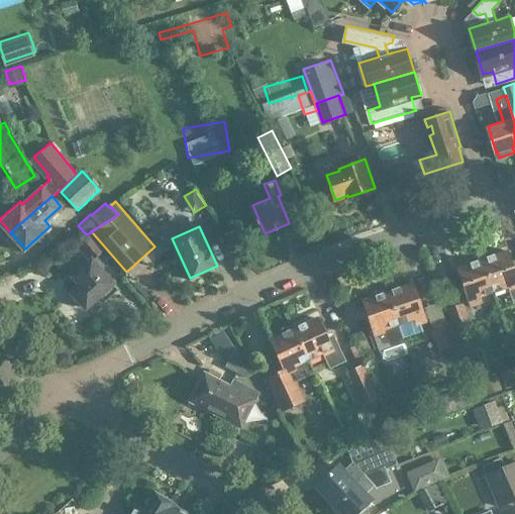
[(106,248),(92,232),(86,234),(87,235),(78,243),(93,261),(75,277),(83,285),(76,292),(78,303),(77,304),(78,304),(88,307),(101,295),(107,301),(120,290),(101,269),(106,265),(99,255),(106,248)]
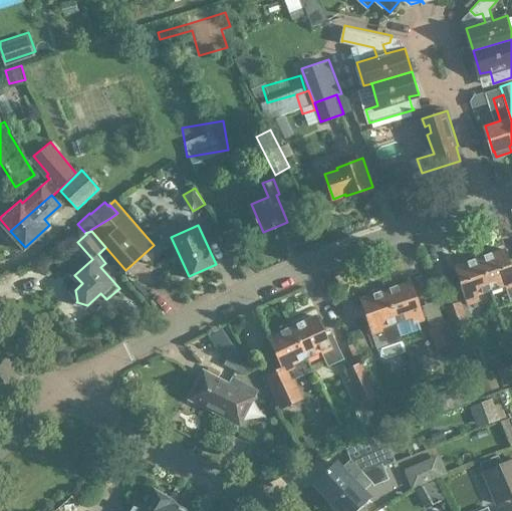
[(503,251),(478,260),(489,291),(504,286),(504,287),(503,287),(507,298),(511,296),(511,275),(503,251)]
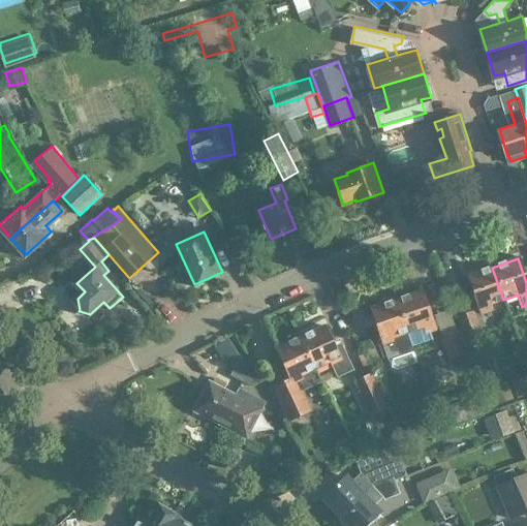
[(503,300),(492,268),(466,276),(479,314),(489,311),(487,305),(503,300)]
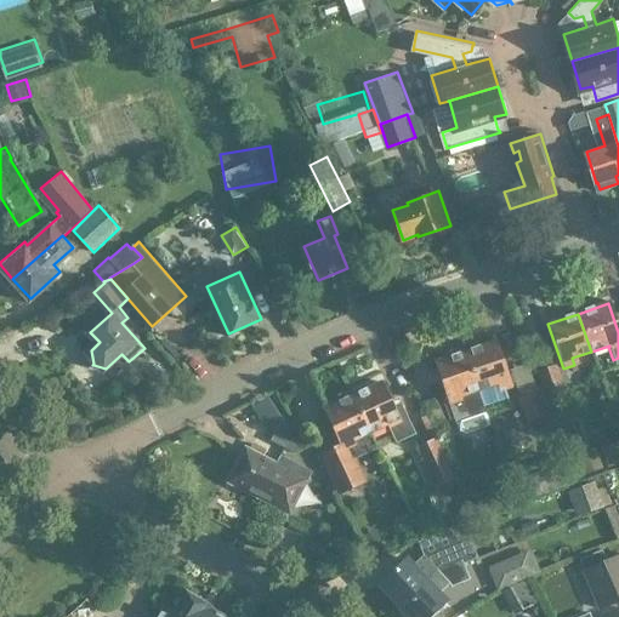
[(69,341),(68,315),(54,315),(54,341),(69,341)]
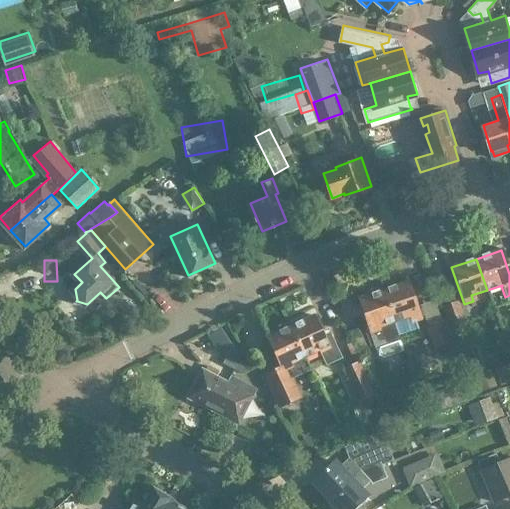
[(420,327),(418,320),(421,319),(408,282),(382,291),(397,330),(399,334),(420,327)]
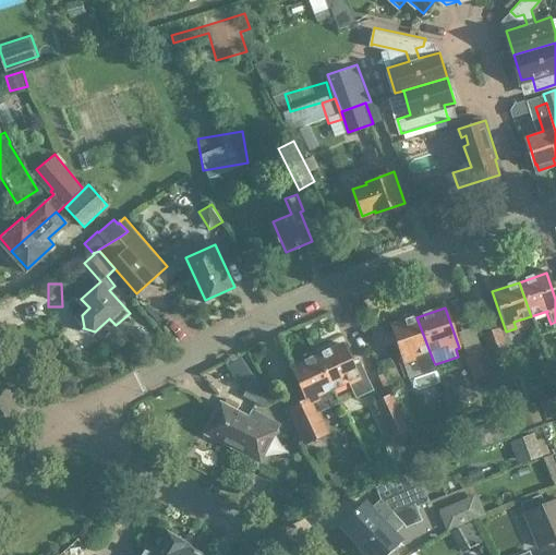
[(390,326),(401,360),(397,361),(401,374),(406,372),(412,389),(415,390),(440,383),(435,364),(433,360),(417,317),(390,326)]
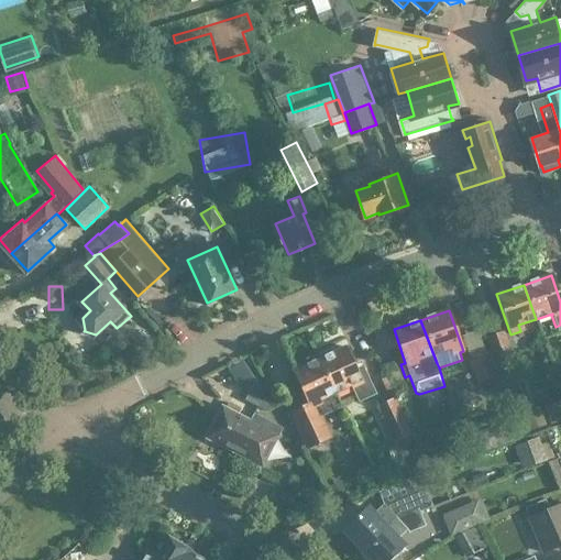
[(515,358),(505,329),(487,335),(498,364),(515,358)]
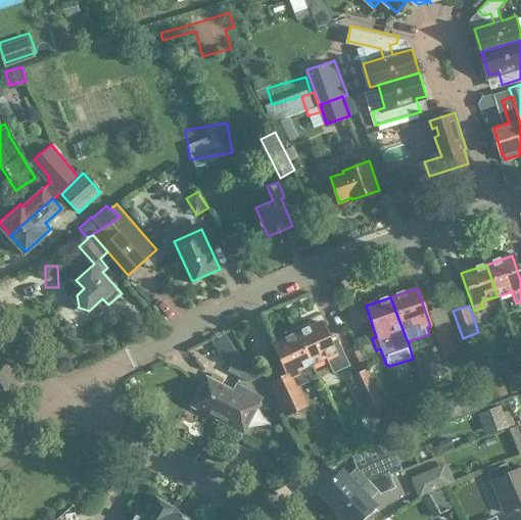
[(198,327),(187,336),(199,352),(212,342),(218,348),(231,337),(218,320),(202,332),(198,327)]
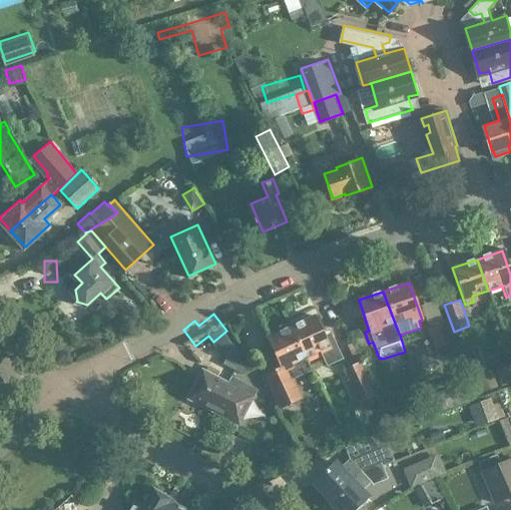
[(314,317),(290,329),(305,357),(320,350),(327,366),(342,359),(327,330),(322,333),(314,317)]
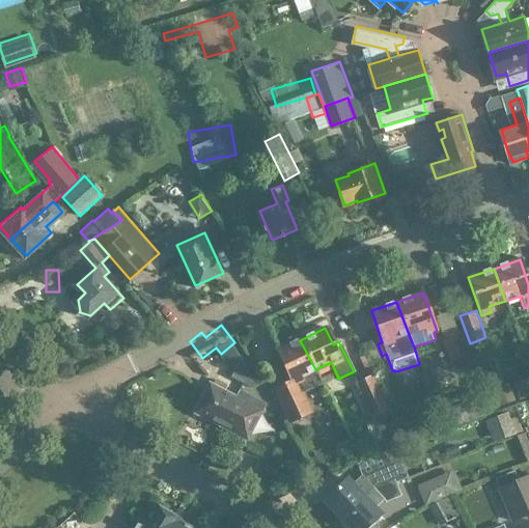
[(452,359),(472,353),(463,328),(460,329),(445,334),(443,335),(452,360),(452,359)]
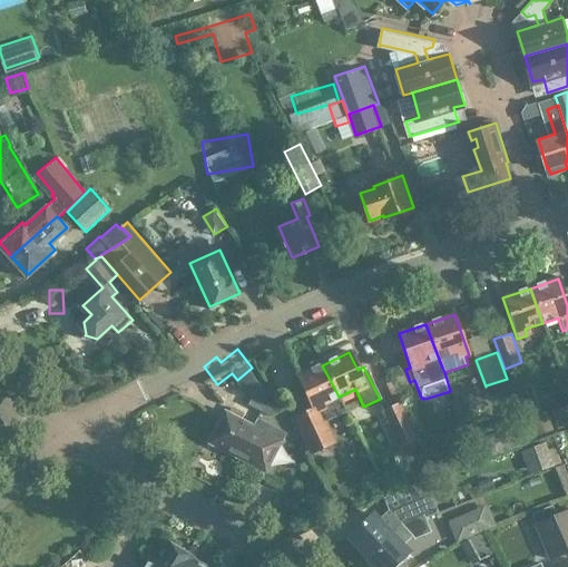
[(295,379),(311,408),(294,416),(312,453),(336,441),(326,420),(345,411),(339,398),(339,397),(322,365),(321,367),(315,362),(306,367),(306,373),(295,379)]
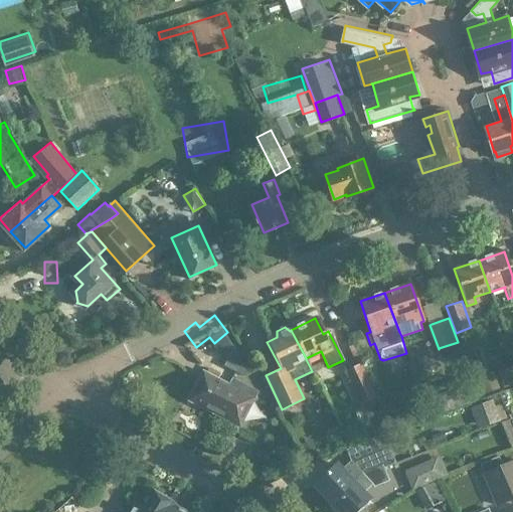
[(225,364),(236,370),(245,352),(235,346),(225,364)]
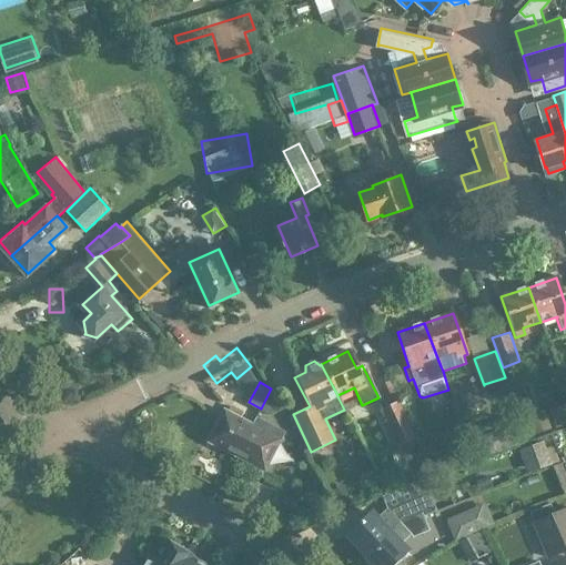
[(274,390),(271,389),(261,409),(272,414),(284,407),(274,390)]
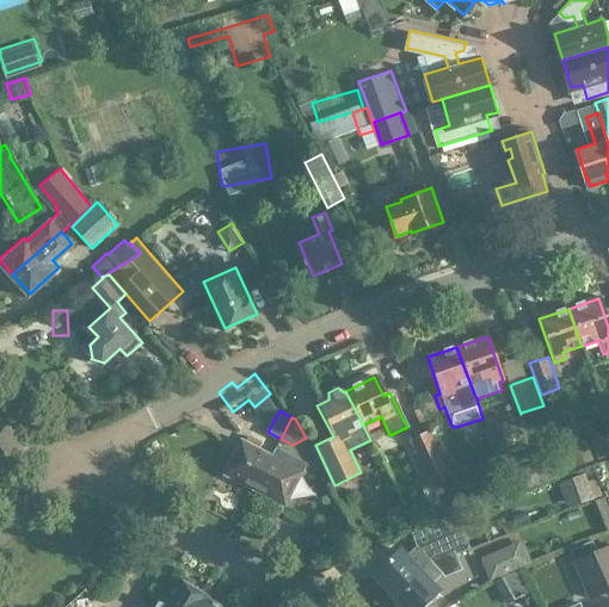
[(444,458),(432,429),(412,439),(425,468),(444,458)]
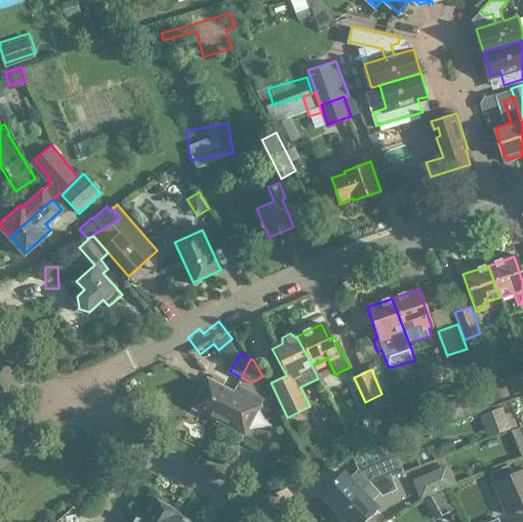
[(195,406),(218,419),(233,392),(209,379),(195,406)]
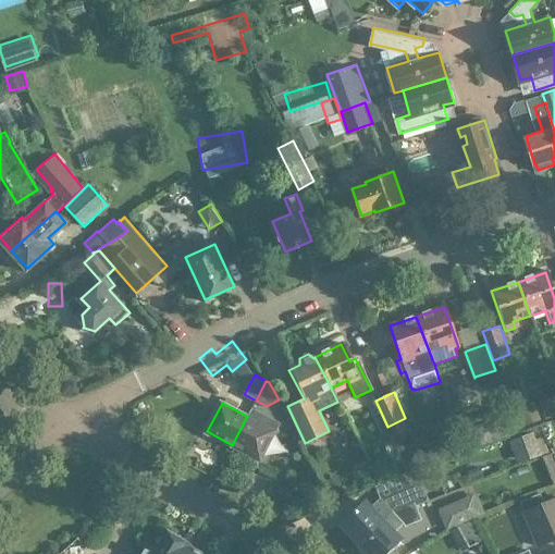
[(471,426),(478,445),(515,432),(507,413),(471,426)]
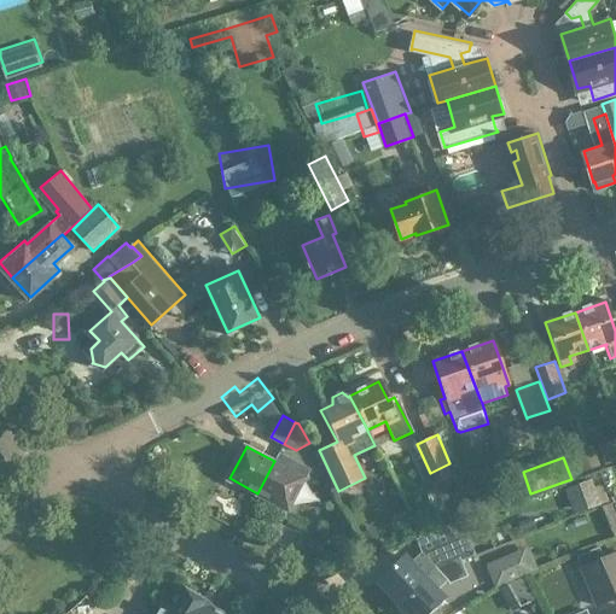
[(274,461),(257,493),(288,509),(304,478),(274,461)]
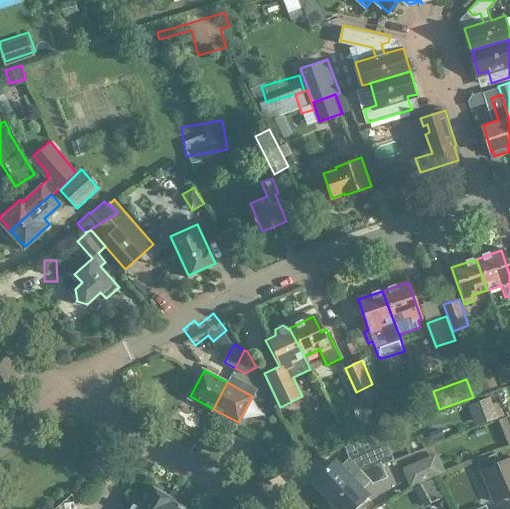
[(410,419),(406,405),(389,411),(393,424),(410,419)]
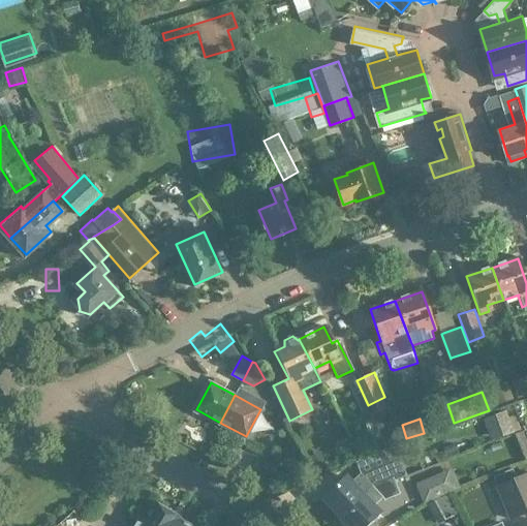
[(373,485),(395,475),(389,462),(362,473),(372,485),(373,485)]
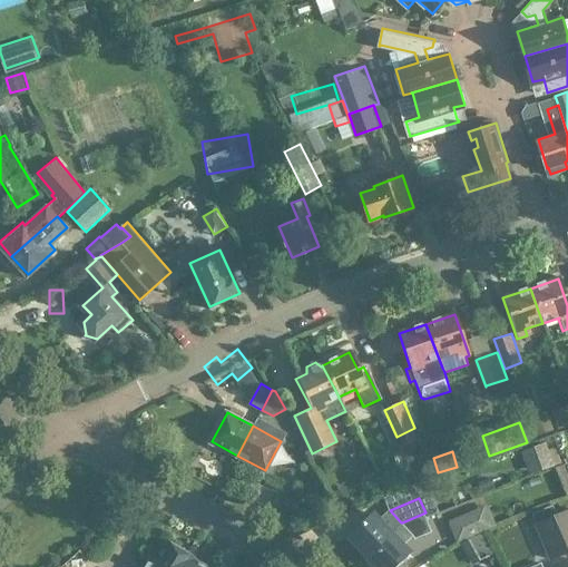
[(567,510),(558,515),(554,504),(534,512),(538,522),(537,524),(551,558),(567,550),(567,510)]
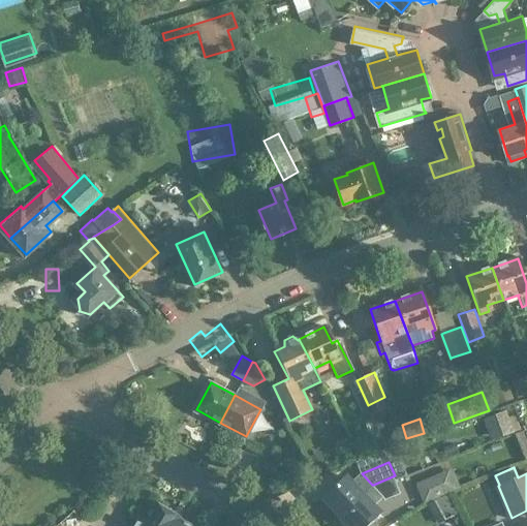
[(456,488),(450,471),(420,484),(427,500),(456,488)]
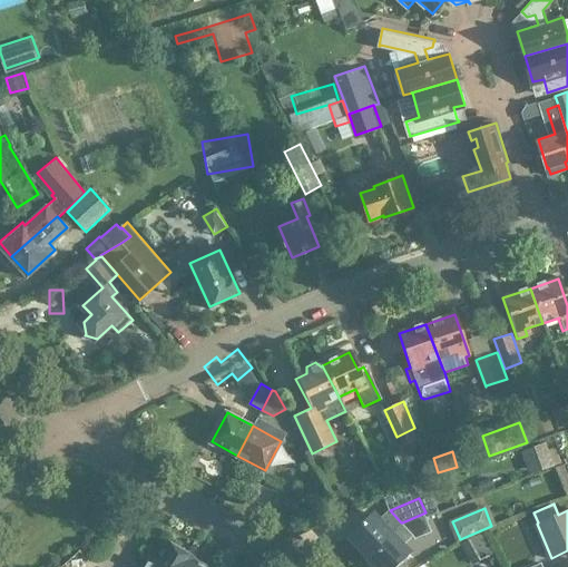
[(350,536),(369,556),(401,522),(390,510),(380,520),(373,512),(350,536)]
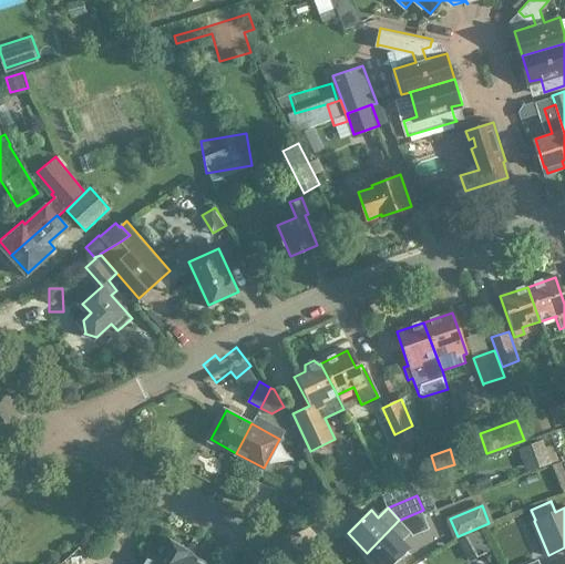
[(431,527),(423,510),(400,520),(399,520),(410,532),(413,535),(431,527)]
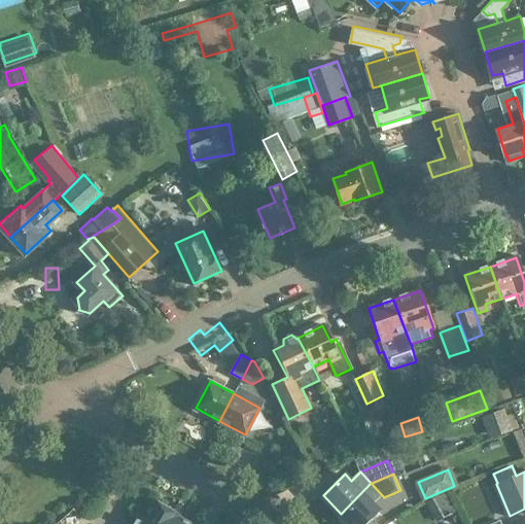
[(381,494),(371,483),(341,514),(350,523),(364,523),(380,510),(373,502),(381,494)]
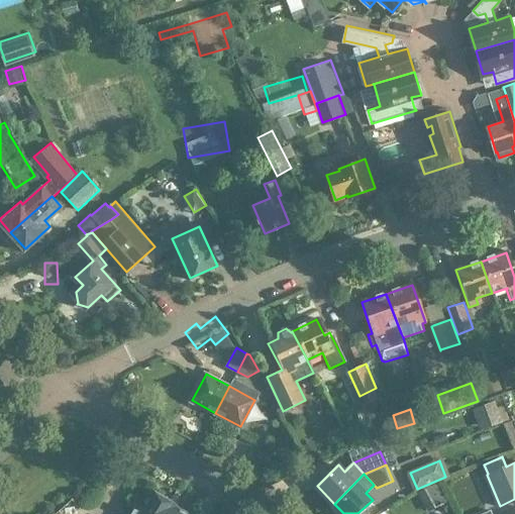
[(169,513),(175,505),(176,504),(152,491),(141,508),(136,505),(130,513),(169,513)]
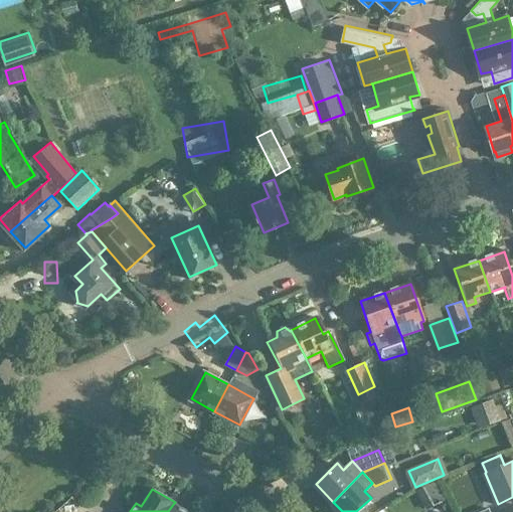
[(188,511),(174,503),(168,511),(188,511)]
